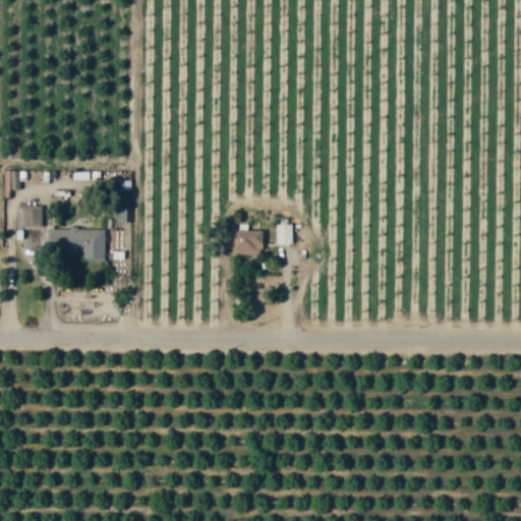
[(115,223),(127,223),(127,206),(116,206),(115,223)]
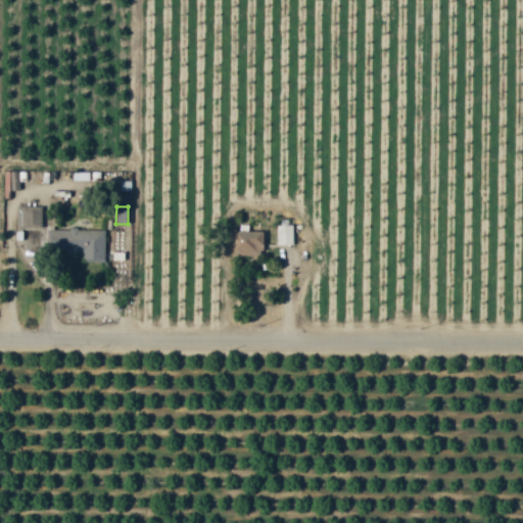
[(42,208),(22,207),(21,225),(41,226),(42,208)]
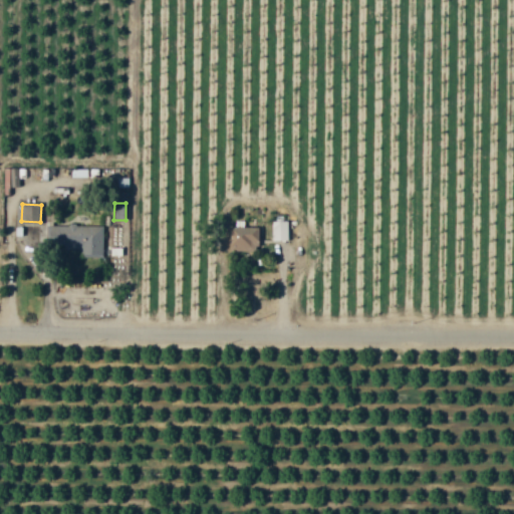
[(288,221),(272,221),(272,241),(288,240),(288,221)]
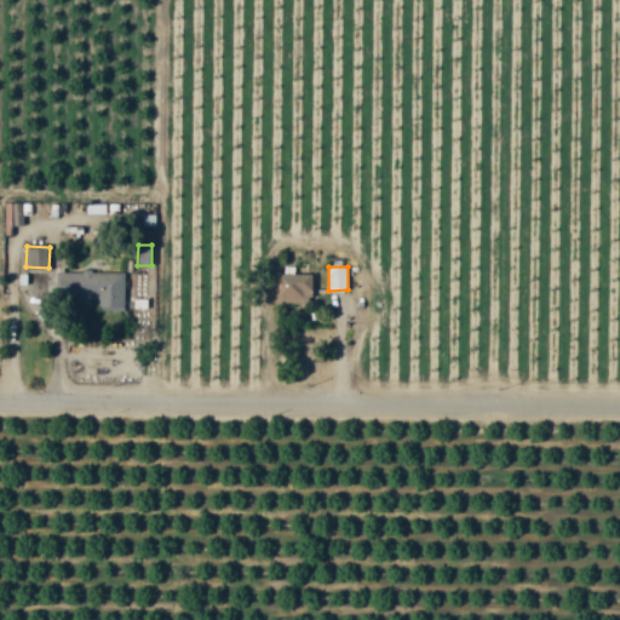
[(125,274),(72,271),(72,290),(76,290),(76,302),(96,302),(96,310),(124,311),(125,274)]
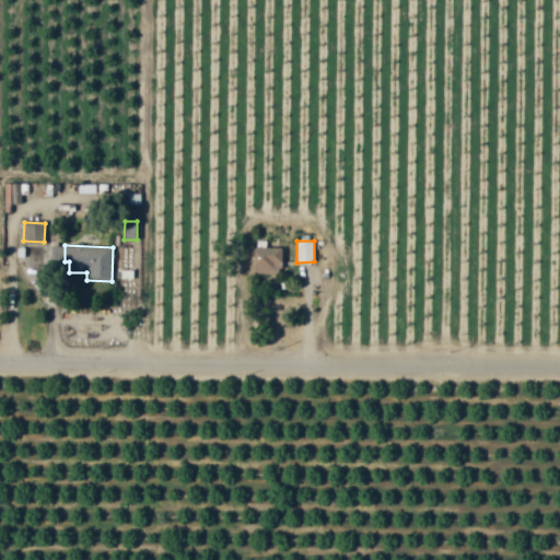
[(249,248),(251,272),(281,272),(280,247),(249,248)]
